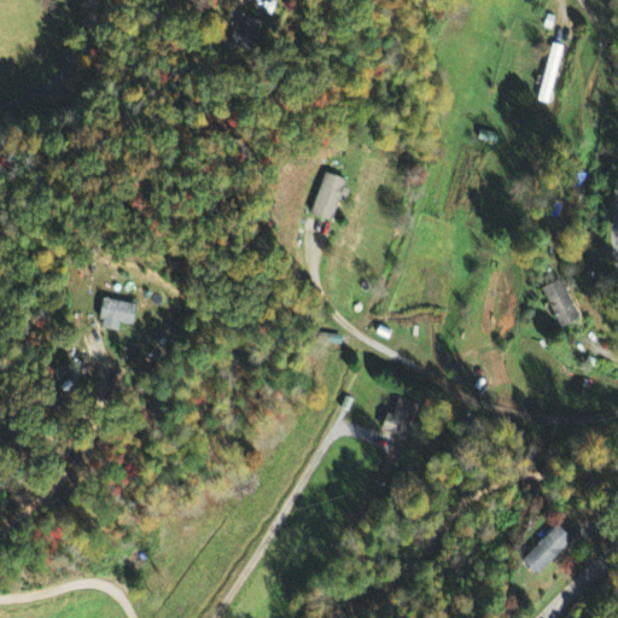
[(233,44),(262,52),(270,25),(240,17),(233,44)]
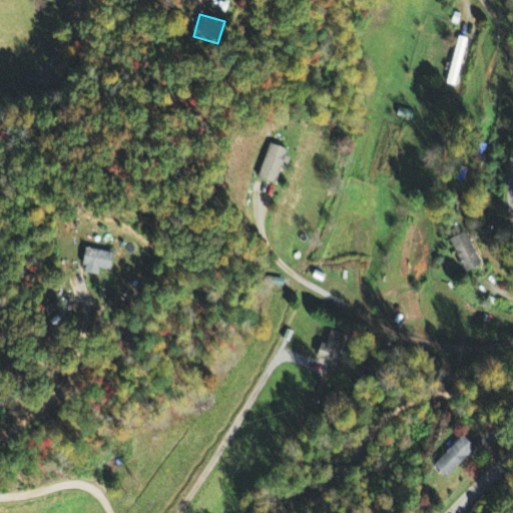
[(466,38),(455,85),(444,83),(456,35),(466,38)]
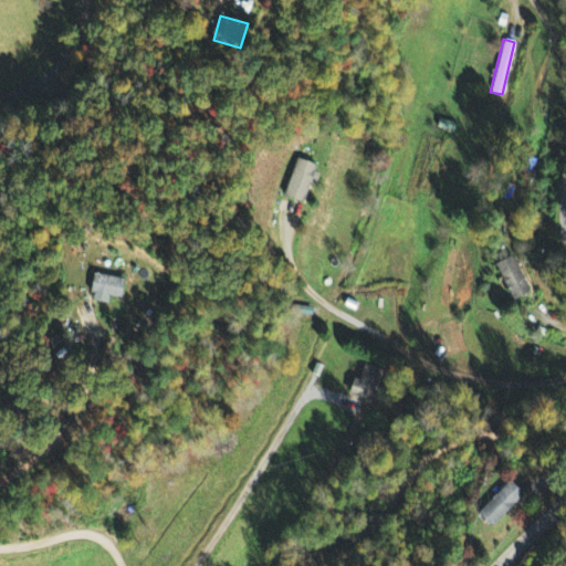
[(324,167),(300,159),(287,198),(307,205),(314,186),(317,187),(324,167)]
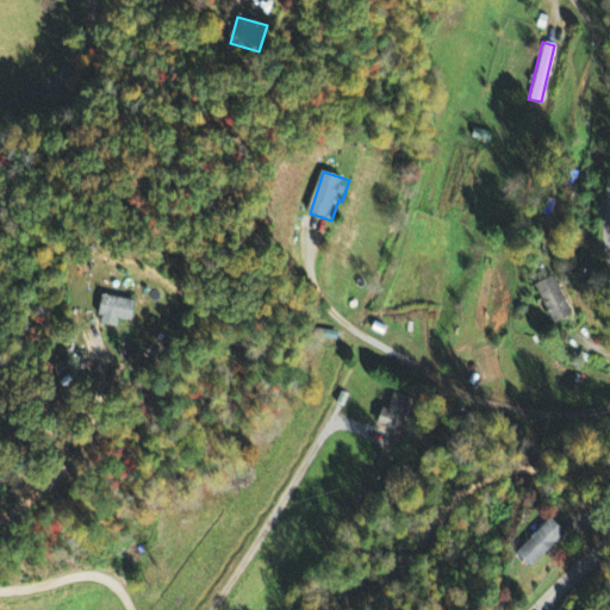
[(551,324),(570,315),(549,275),(530,285),(551,324)]
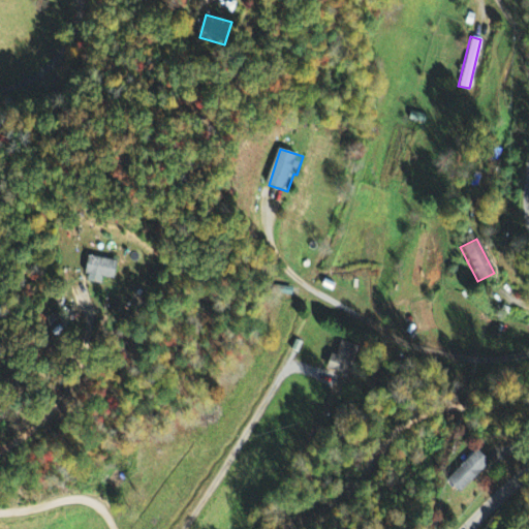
[(106,279),(118,280),(120,261),(92,258),(89,283),(105,284),(106,279)]
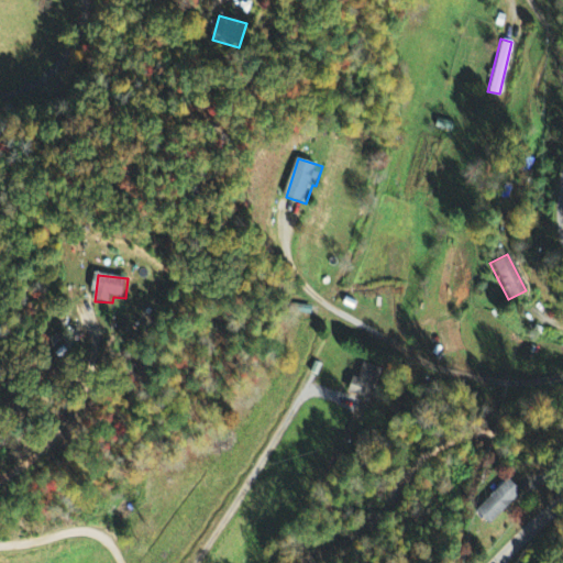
[(351,396),(371,401),(379,368),(360,363),(351,396)]
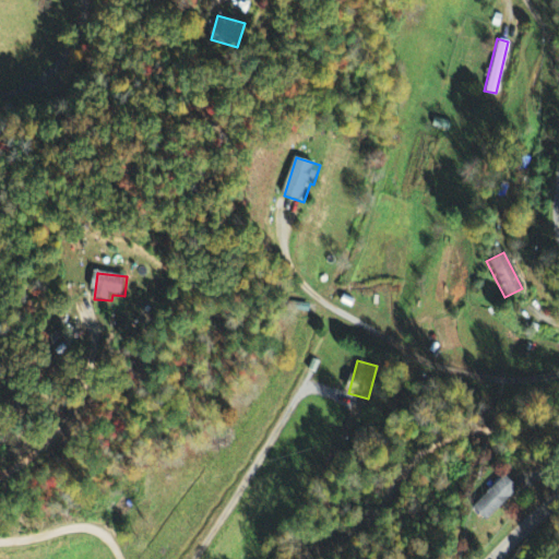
[(478,522),(511,491),(498,477),(465,508),(478,522)]
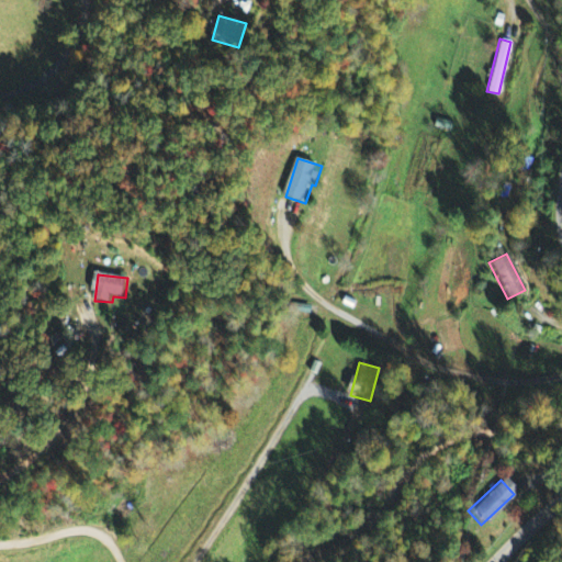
All buildings are outlined.
